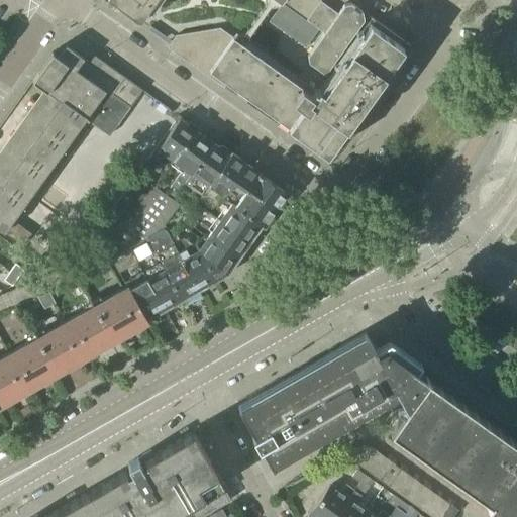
[(110,0),(139,21),(153,0),(110,0)]
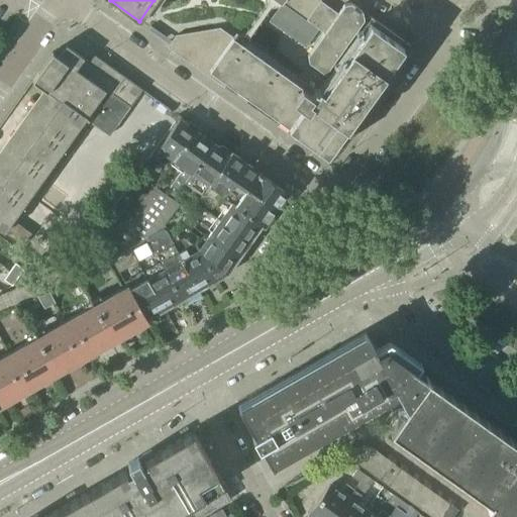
[(306,21),(323,32),(337,13),(320,2),(319,0),(276,0),(306,21)]
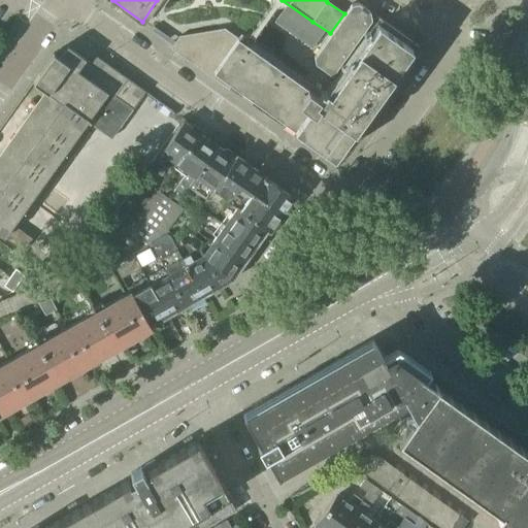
[(289,75),(264,109),(285,124),(287,121),(296,127),(293,130),(333,158),(345,140),(342,138),(349,129),(352,131),(372,103),(375,106),(383,105),(420,54),(419,46),(377,18),(370,19),(369,11),(358,3),(348,17),(344,13),(330,33),(314,57),(315,64),(338,80),(327,96),(323,93),(321,92),(318,96),(289,75)]
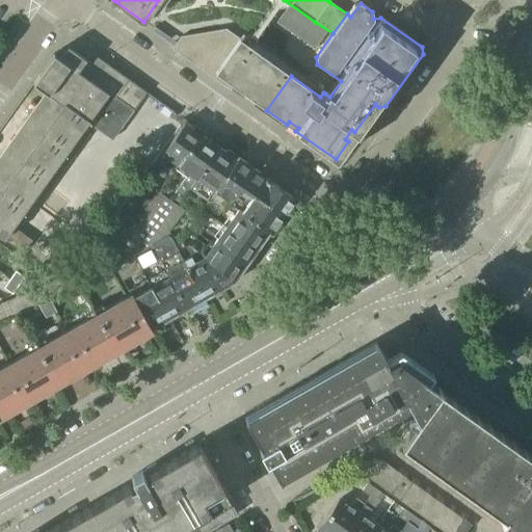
[(253,100),(266,110),(291,76),(225,29),(180,36),(175,45),(171,49),(230,90),(233,85),(243,94),(246,90),(255,97),(253,100)]
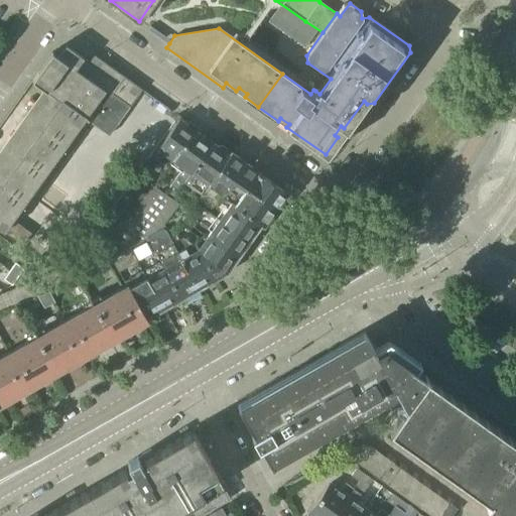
[(31,81),(43,89),(49,93),(0,161),(0,229),(22,245),(31,233),(12,220),(85,118),(109,135),(141,89),(94,55),(89,61),(66,45),(57,56),(51,52),(31,81)]
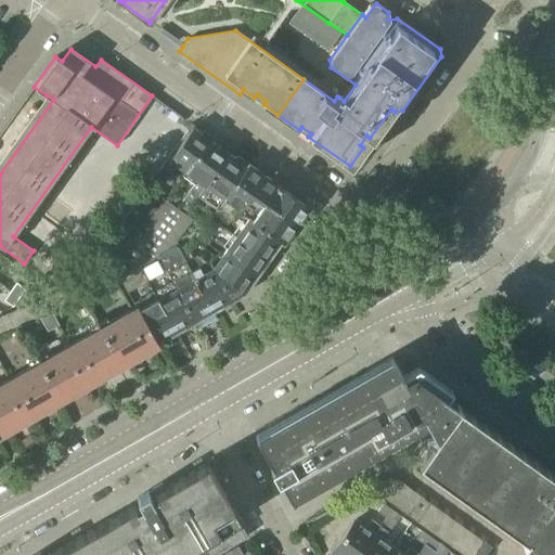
[(137,267),(155,256),(172,246),(175,244),(191,221),(152,194),(165,176),(166,177),(173,166),(184,173),(210,138),(201,130),(196,131),(191,128),(102,252),(108,265),(116,278),(118,278),(125,273),(137,267)]
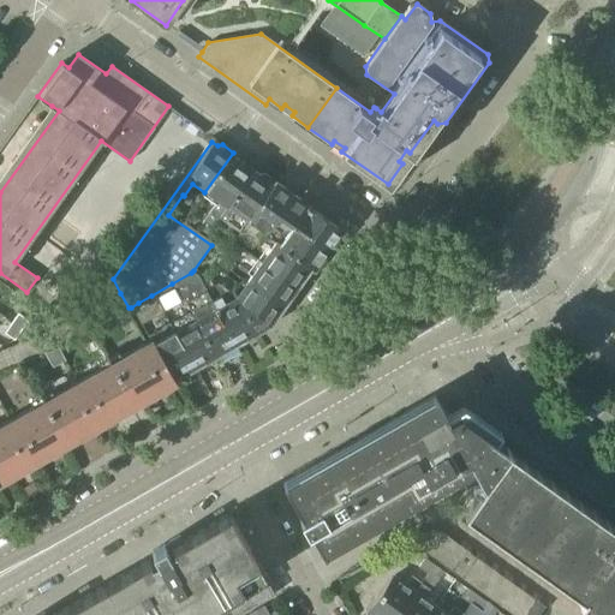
[(245,161),(233,153),(204,192),(216,202),(196,230),(204,234),(216,219),(251,169),(244,165),(245,161)]
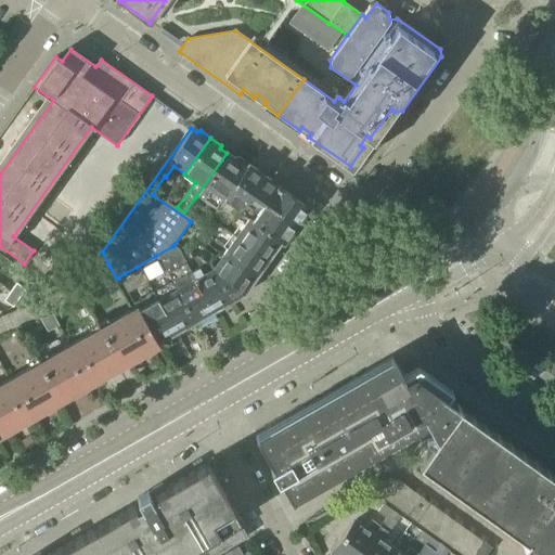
[(229,151),(227,153),(195,197),(202,202),(209,192),(220,199),(245,166),(245,163),(237,157),(234,158),(228,154),(230,152),(229,151)]
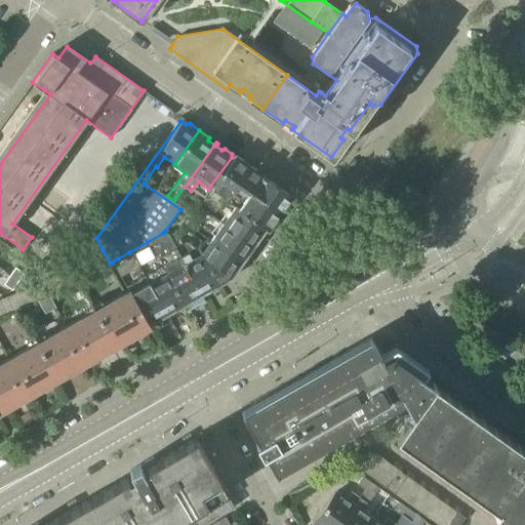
[(232,158),(232,157),(208,189),(209,190),(218,196),(235,208),(235,207),(265,229),(267,230),(291,196),(234,155),(232,158)]
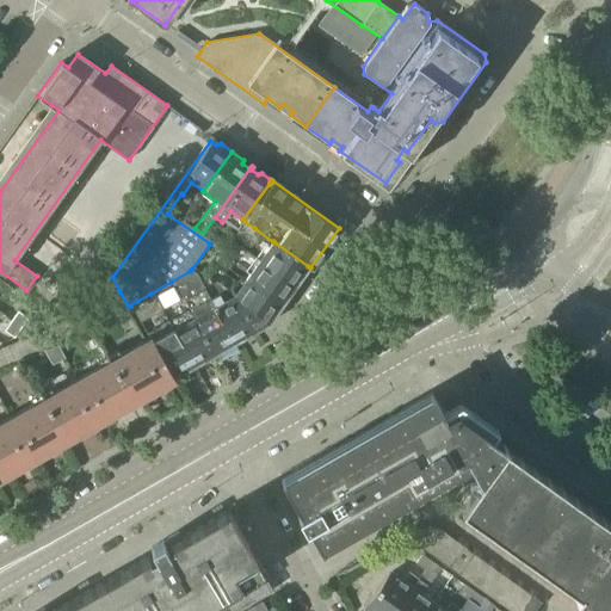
[(254,228),(244,221),(238,229),(248,238),(254,228)]
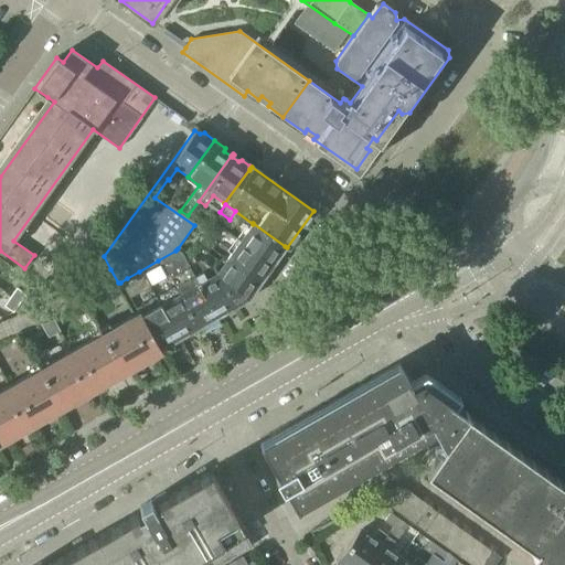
[(280,253),(285,246),(253,223),(253,224),(240,242),(274,266),(281,255),(280,253)]
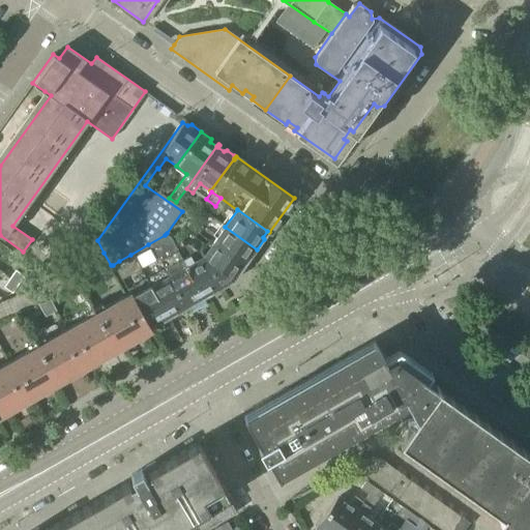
[(211,245),(241,266),(247,259),(249,259),(257,249),(225,227),(211,245)]
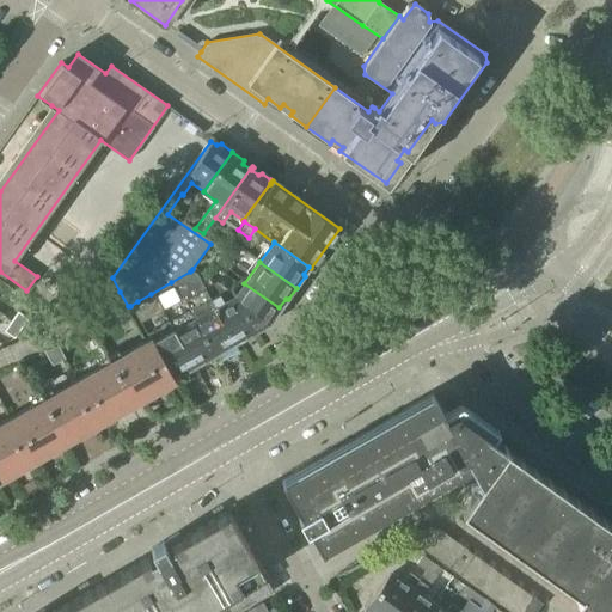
[(195,273),(199,280),(204,277),(193,269),(190,271),(195,273)]
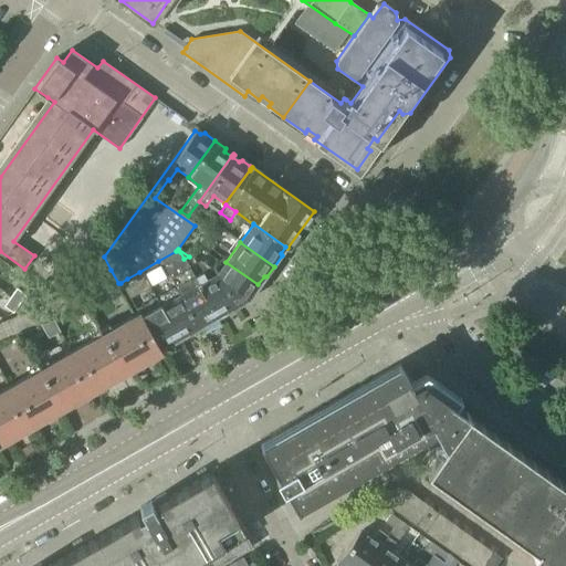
[(176,251),(158,261),(160,265),(165,263),(174,279),(169,281),(174,287),(199,331),(200,329),(198,327),(217,316),(184,259),(180,252),(176,251)]
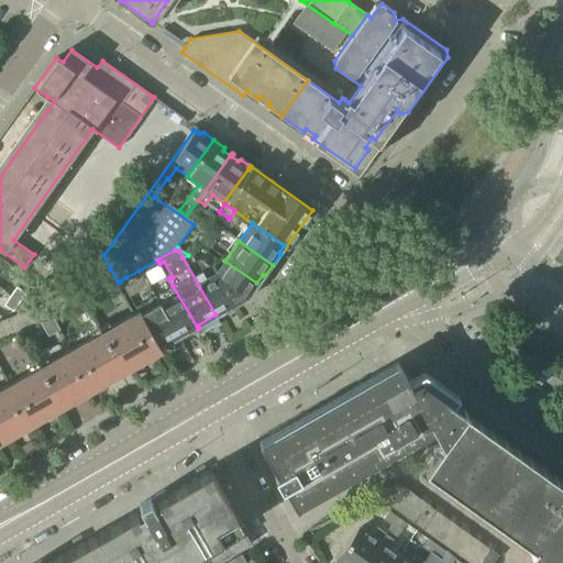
[(0,337),(68,307),(101,282),(110,268),(103,255),(91,272),(62,295),(0,322),(0,337)]
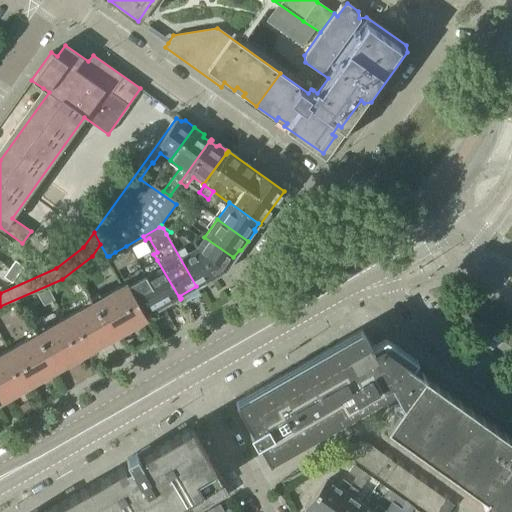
[(171,232),(166,234),(196,286),(202,283),(203,285),(214,279),(213,277),(197,247),(179,236),(175,239),(171,232)]
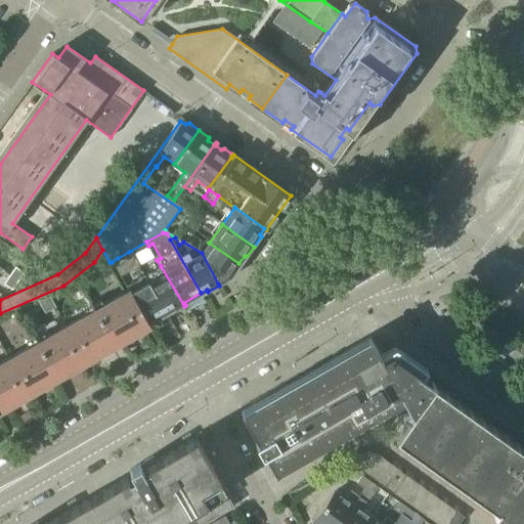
[(202,253),(218,284),(229,276),(238,263),(209,243),(202,253)]
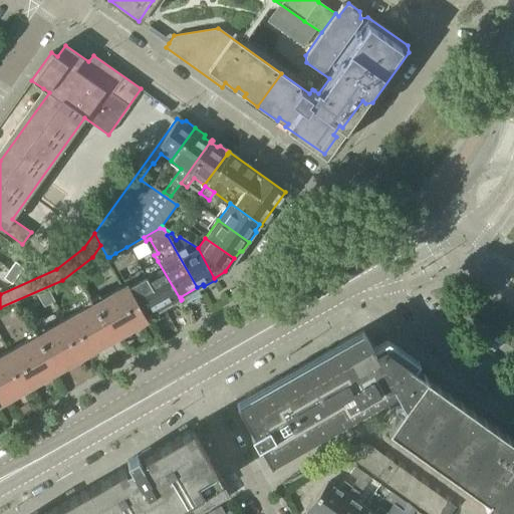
[(129,251),(126,247),(115,253),(109,257),(117,271),(135,261),(133,258),(129,251)]
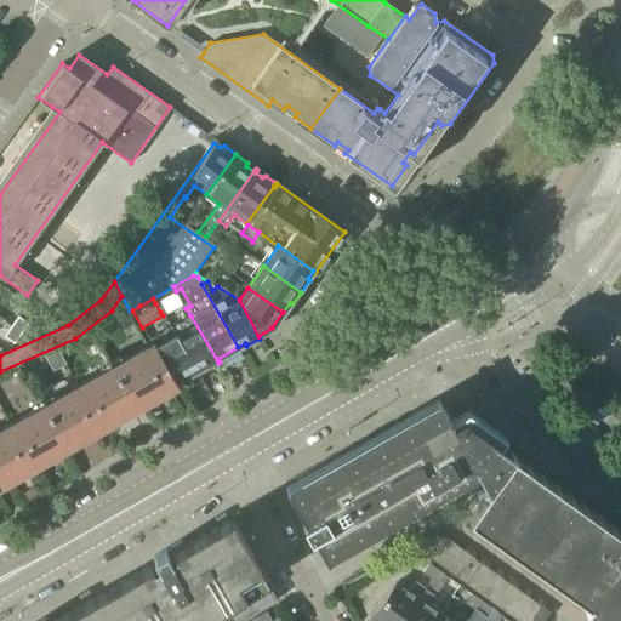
[(109,317),(118,331),(132,323),(125,308),(109,317)]
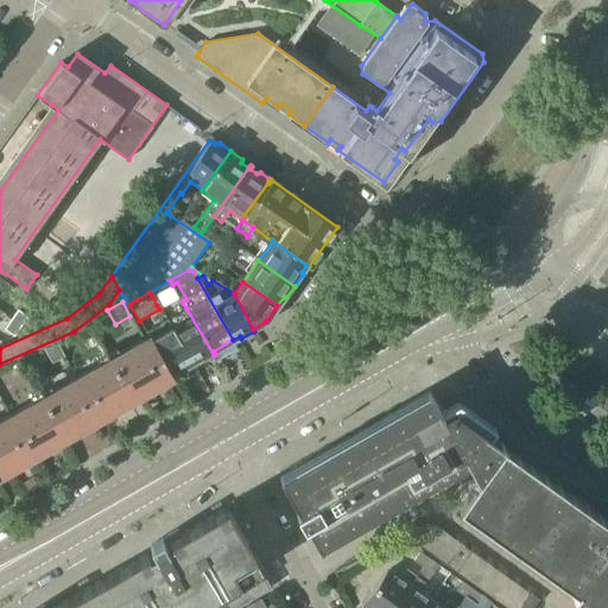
[(187,309),(166,321),(192,363),(198,360),(200,362),(214,355),(187,309)]
